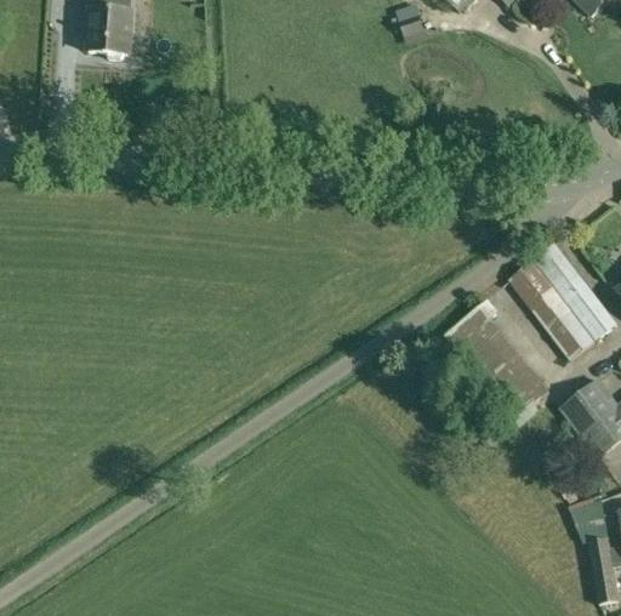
[(91,0),(89,51),(107,51),(109,57),(123,58),(125,52),(129,52),(131,0),(91,0)]
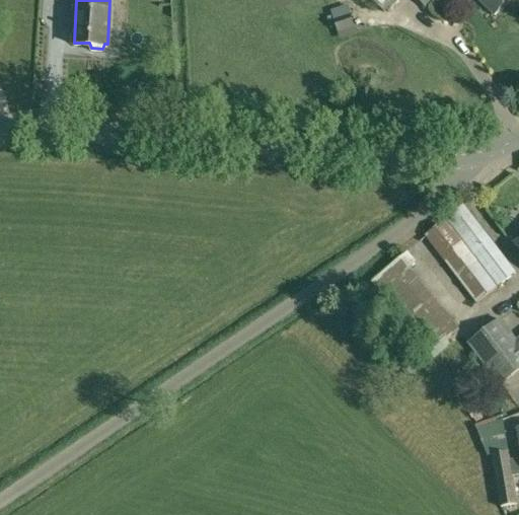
[(330,5),(338,27),(357,20),(349,0),(346,0),(330,5)]
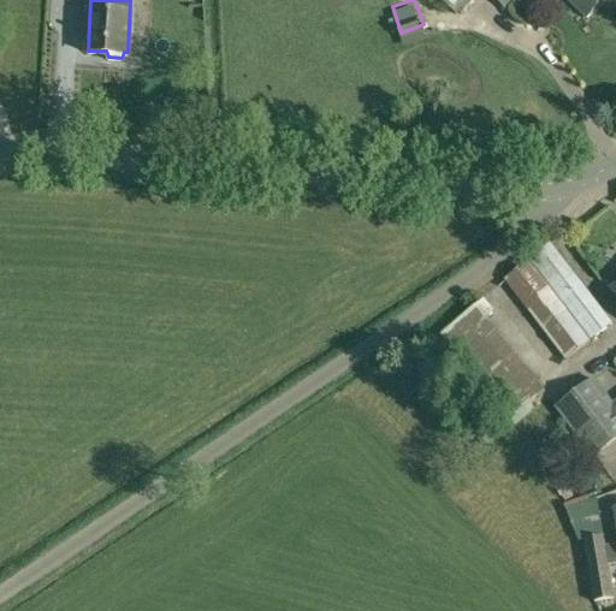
[(574,0),(587,13),(599,0),(574,0)]
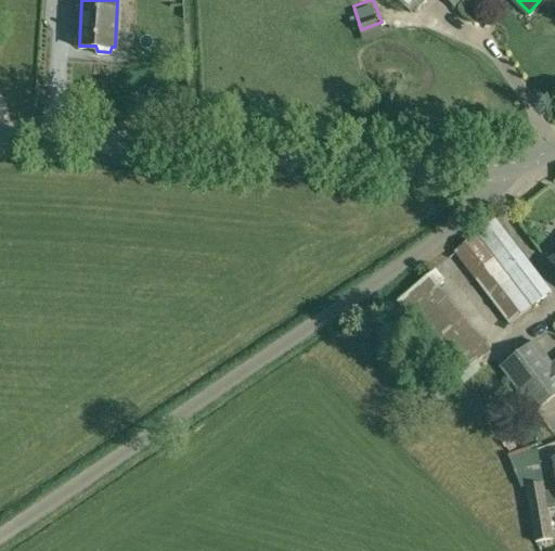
[(511,320),(551,290),(495,216),(456,250),(511,320)]
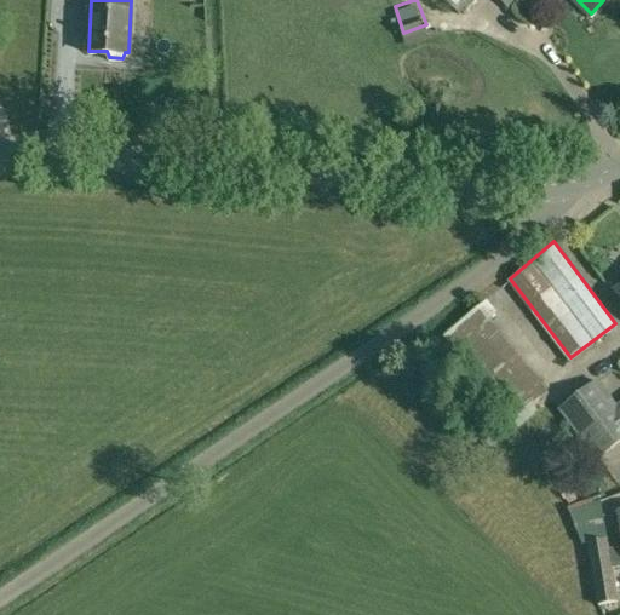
[(512,414),(544,389),(486,316),(495,308),(487,297),(445,332),(512,414)]
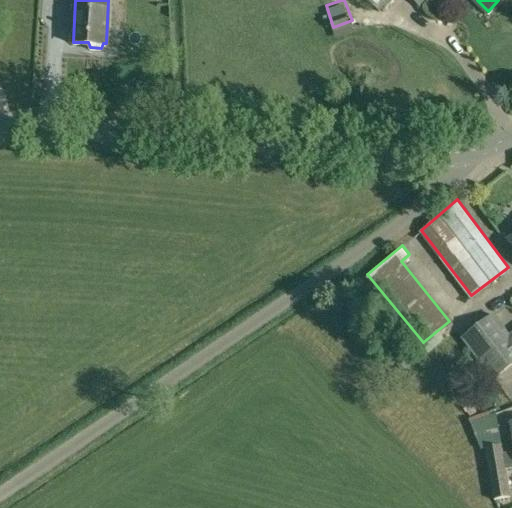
[(511,330),(510,332),(494,311),(463,335),(494,375),(511,360),(511,330)]
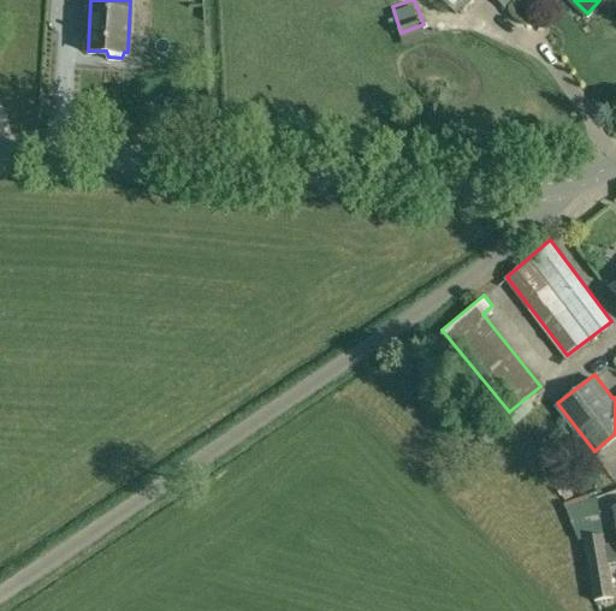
[(615,504),(614,505),(615,516),(615,540),(605,543),(603,533),(584,535),(594,597),(614,594),(608,561),(615,559),(615,504)]
